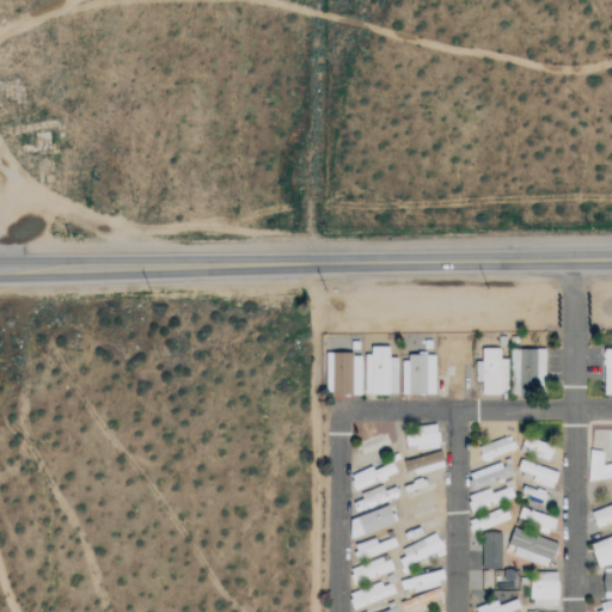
[(398,357),(390,357),(390,347),(366,347),(366,395),(398,395),(398,357)]
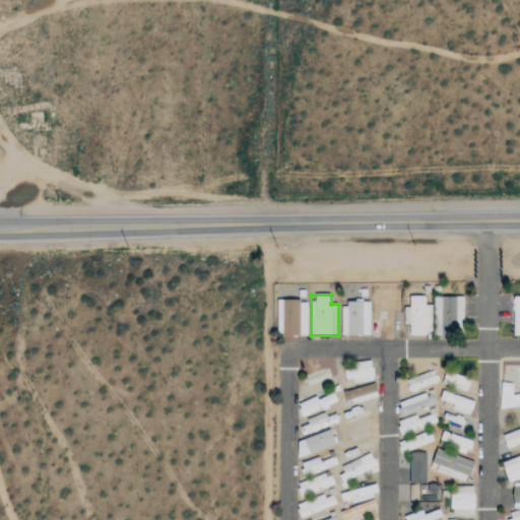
[(405,335),(432,334),(432,305),(426,305),(426,296),(409,297),(409,308),(404,308),(405,335)]
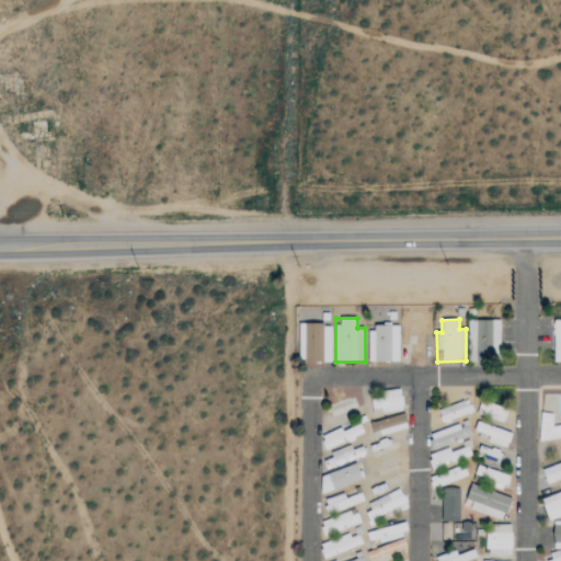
[(469,362),(492,362),(492,356),(500,356),(501,321),(470,320),(469,362)]
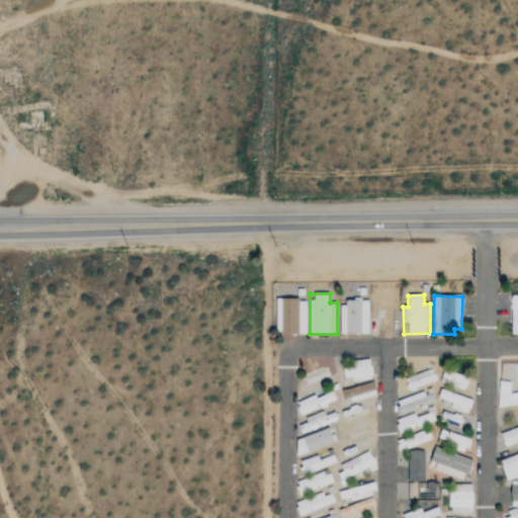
[(307,334),(306,298),(277,299),(277,335),(307,334)]
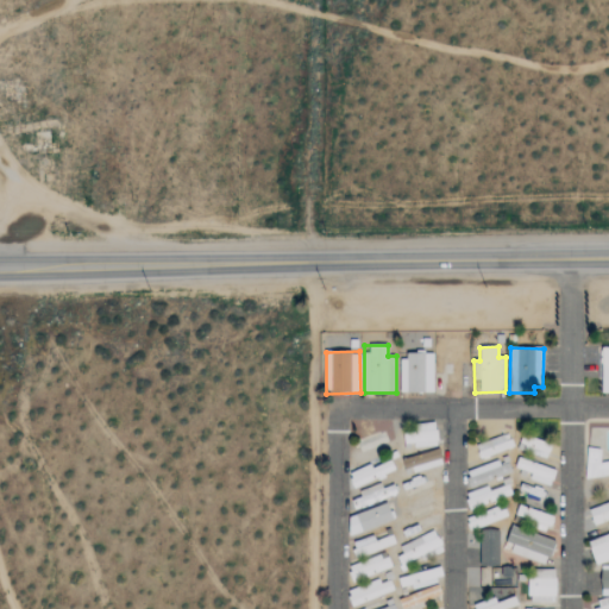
[(434,353),(401,353),(401,393),(433,393),(434,353)]
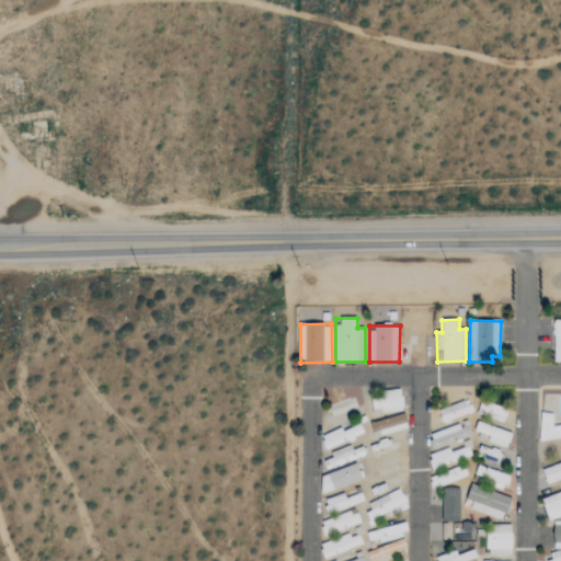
[(370,395),(371,413),(402,411),(402,392),(370,395)]
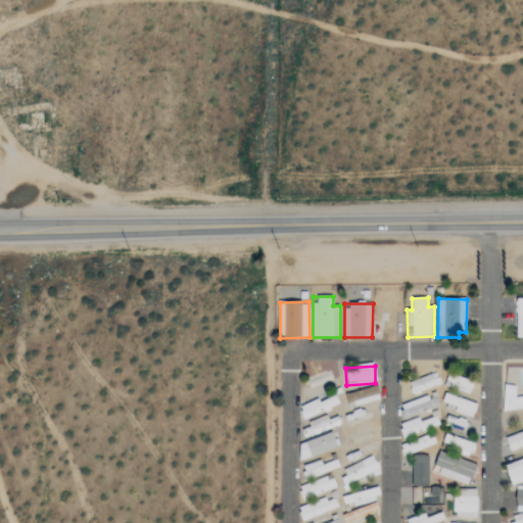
[(440,385),(437,373),(408,381),(411,393),(440,385)]
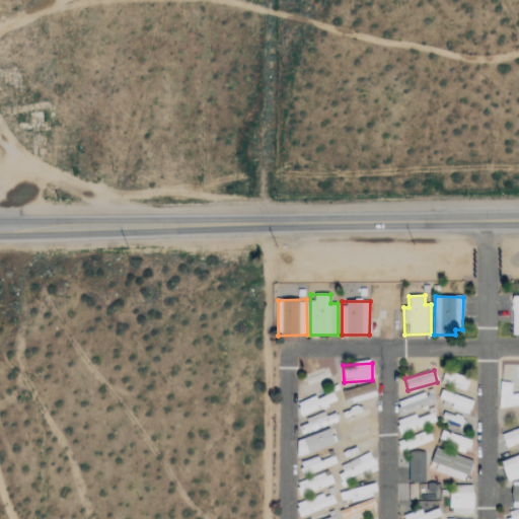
[(466,389),(469,377),(443,372),(441,384),(466,389)]
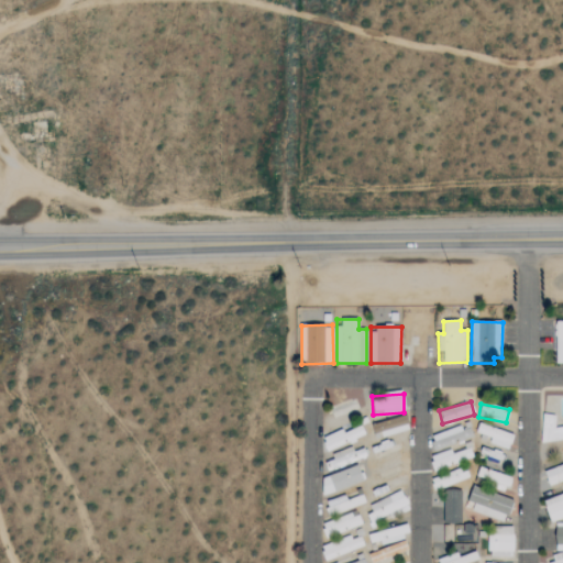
[(554,414),(540,416),(543,441),(562,438),(562,426),(556,428),(554,414)]
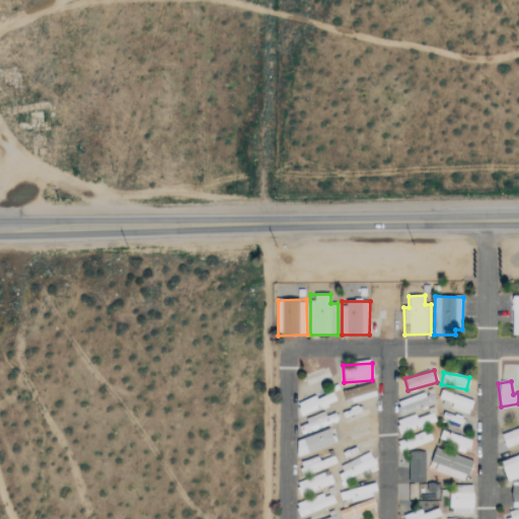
[(377,396),(374,384),(343,392),(346,403),(377,396)]
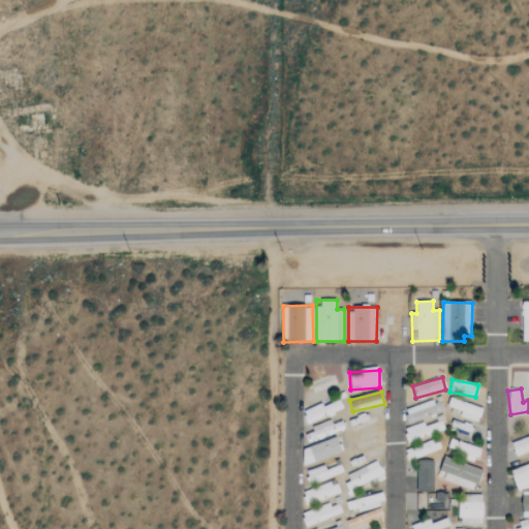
[(405,408),(408,422),(445,412),(441,399),(405,408)]
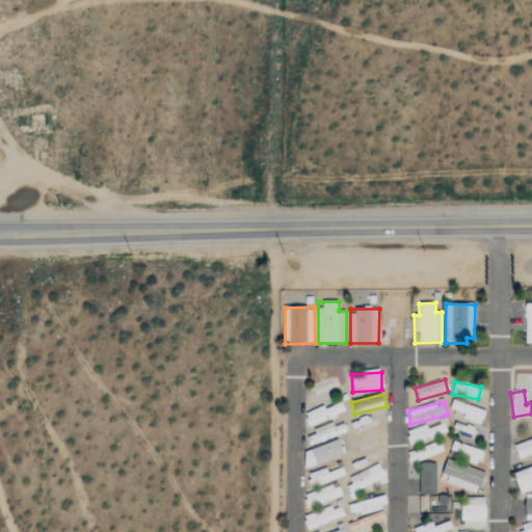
[(482,424),(485,409),(451,401),(449,409),(464,413),(462,420),(482,424)]
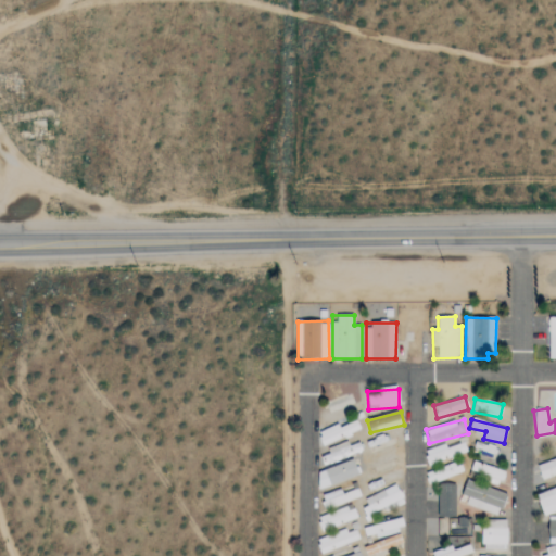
[(318,431),(321,444),(361,431),(357,420),(339,427),(339,425),(318,431)]
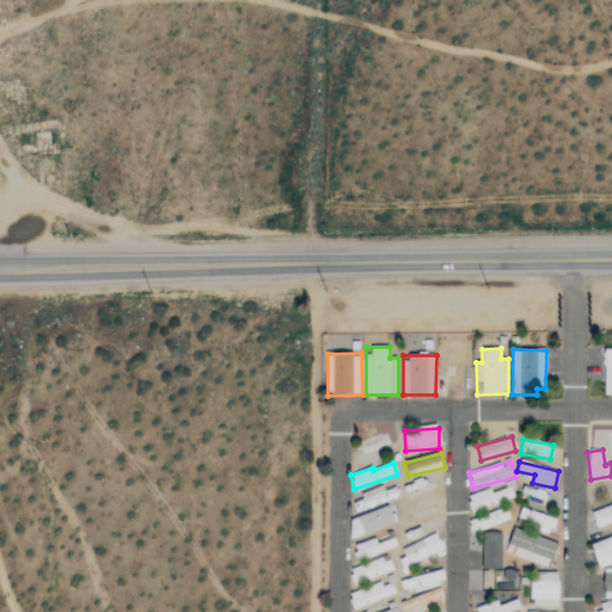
[(491,489),(466,496),(471,510),(515,499),(510,485),(491,490),(491,489)]
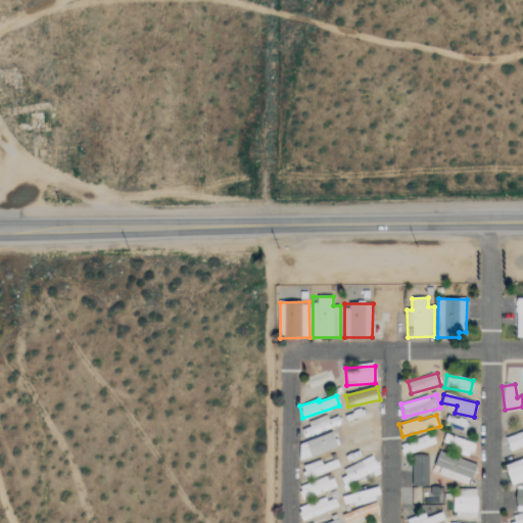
[(301,429),(304,437),(340,424),(337,416),(328,420),(327,416),(308,422),(310,426),(301,429)]
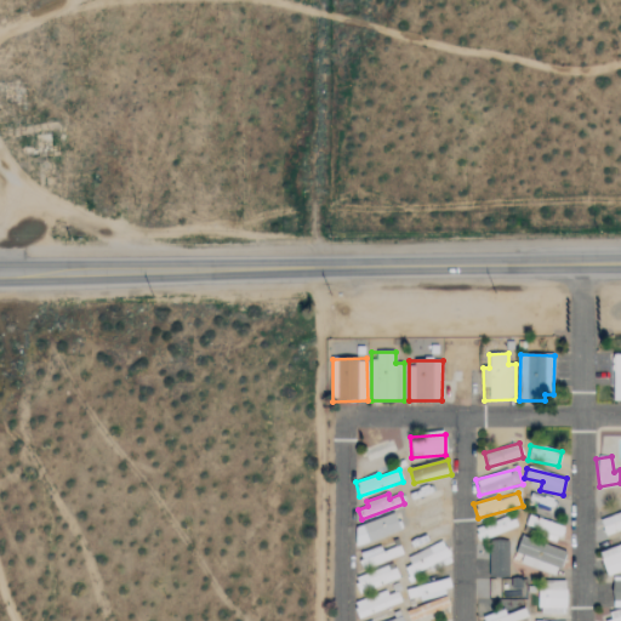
[(620,512),(600,520),(607,536),(620,530),(620,512)]
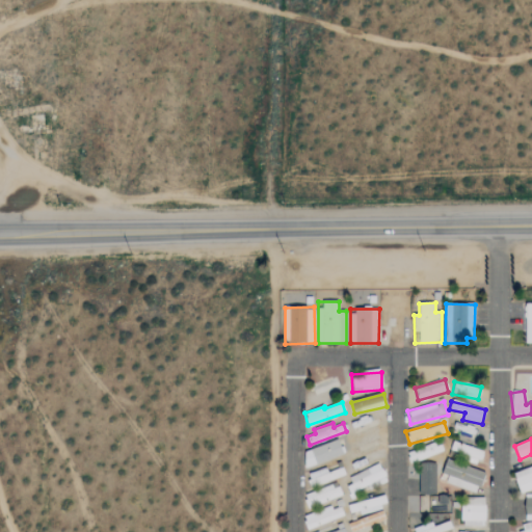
[(407,453),(411,463),(444,451),(440,441),(407,453)]
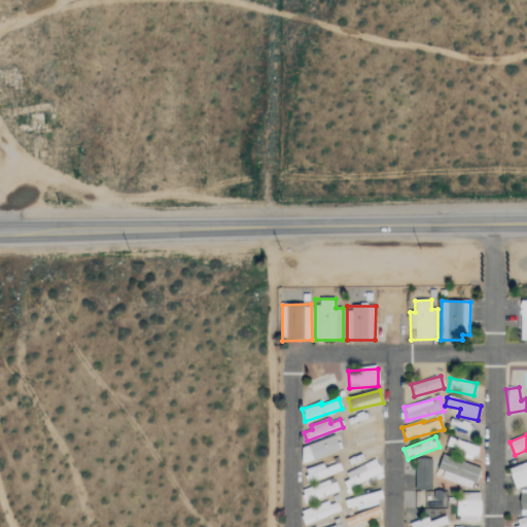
[(300,446),(303,461),(340,453),(337,437),(300,446)]
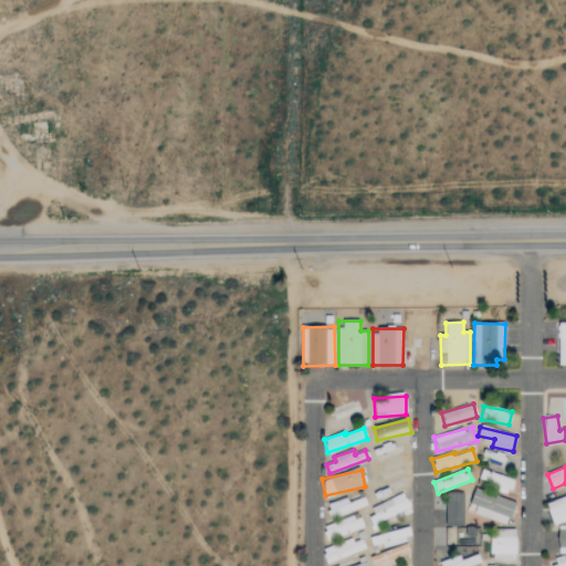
[(516,502),(474,489),(468,511),(509,524),(516,502)]
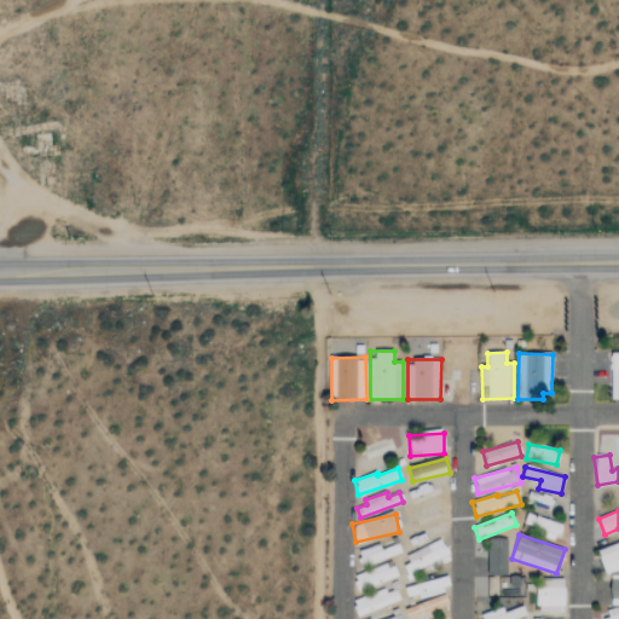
[(487,576),(507,577),(508,539),(487,539),(487,576)]
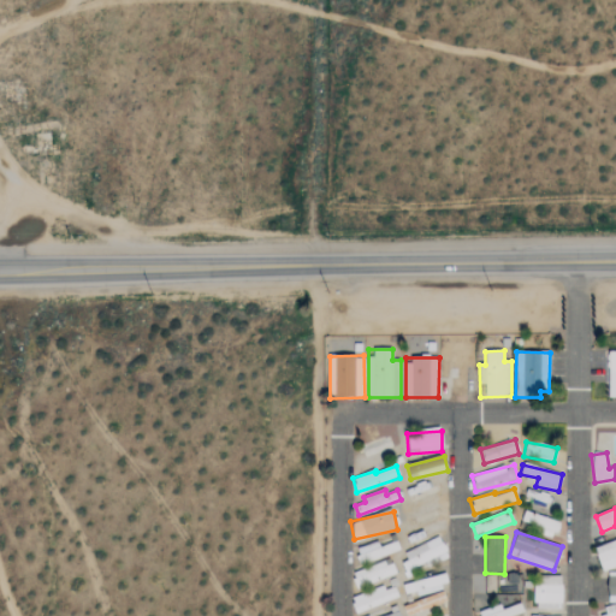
[(397,558),(404,574),(448,554),(440,538),(397,558)]
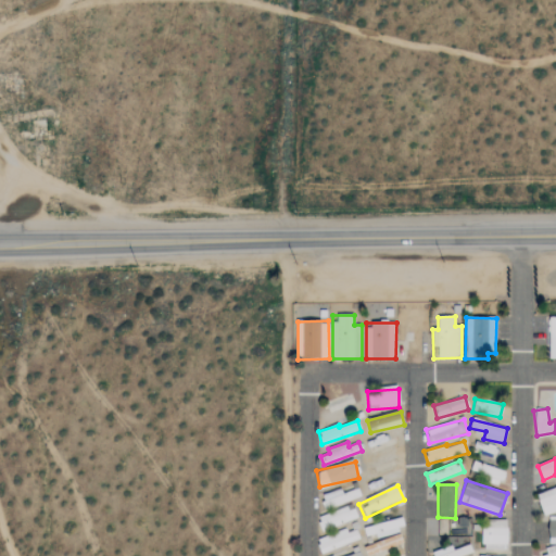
[(555,487),(535,494),(544,516),(555,512),(555,487)]
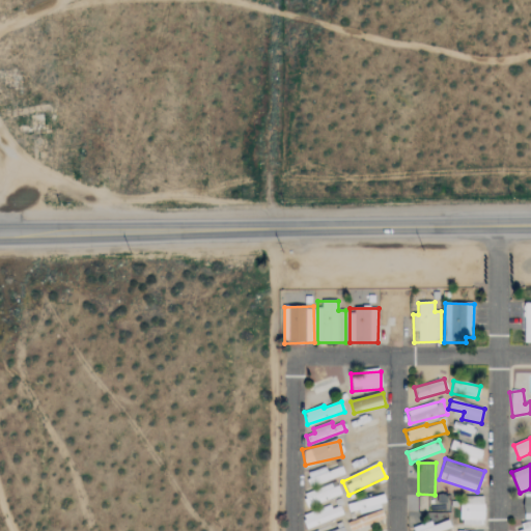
[(308,484),(344,477),(342,467),(327,470),(326,469),(306,472),(308,484)]
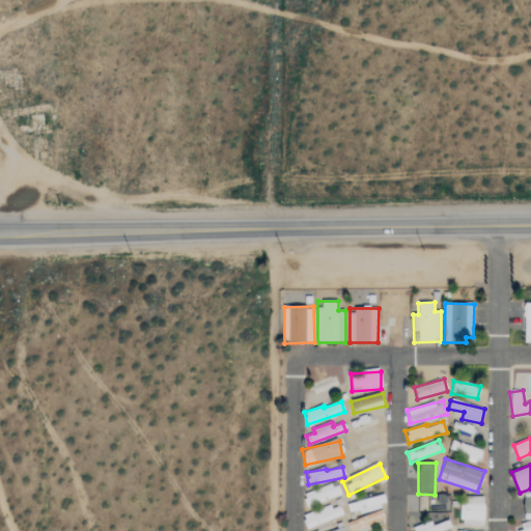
[(303,495),(307,507),(342,495),(337,482),(303,495)]
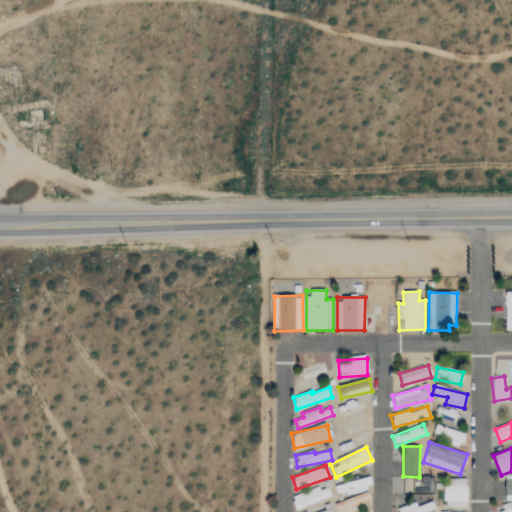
[(334,486),(336,494),(346,491),(347,495),(373,487),(370,476),(334,486)]
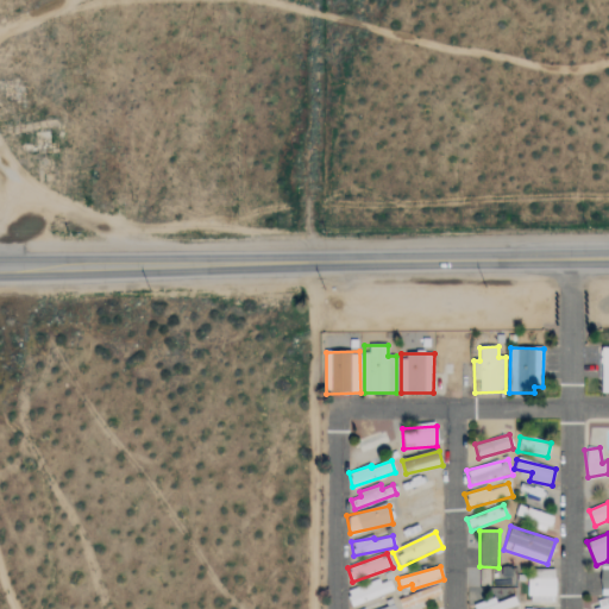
[(554,572),(527,572),(528,602),(556,602),(554,572)]
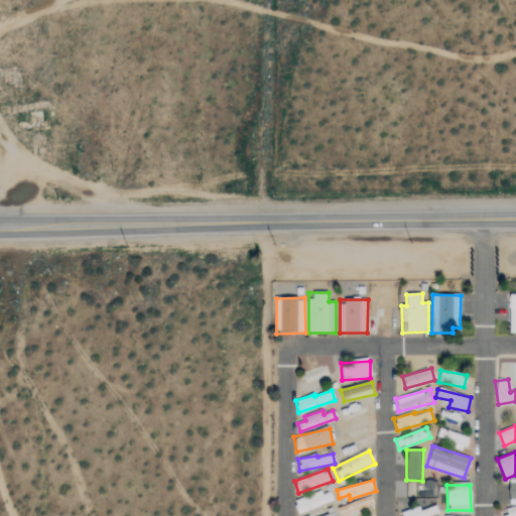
[(294,502),(298,514),(334,500),(330,489),(294,502)]
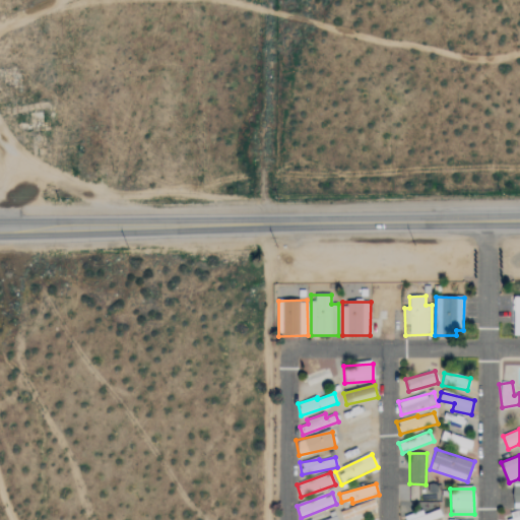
[(431,519),(442,517),(440,508),(405,518),(405,519),(431,519)]
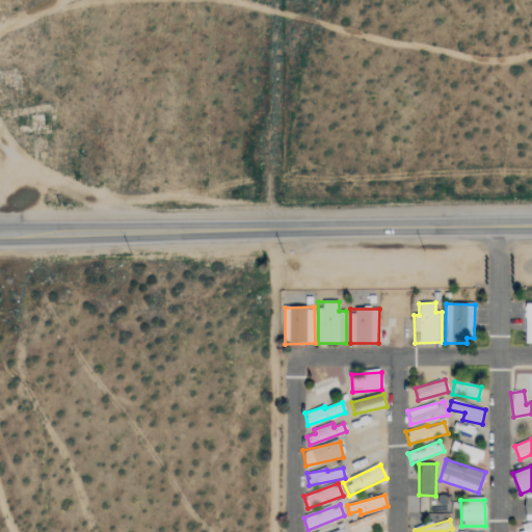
[(531,531),(531,521),(524,524),(524,531),(521,531),(531,531)]
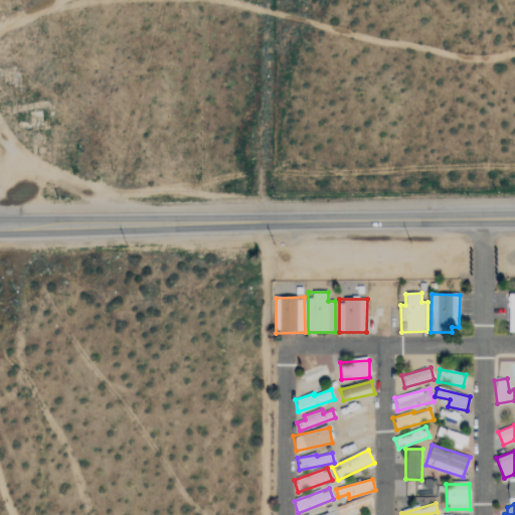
[(319,511),(319,514),(334,514),(331,506),(319,511)]
